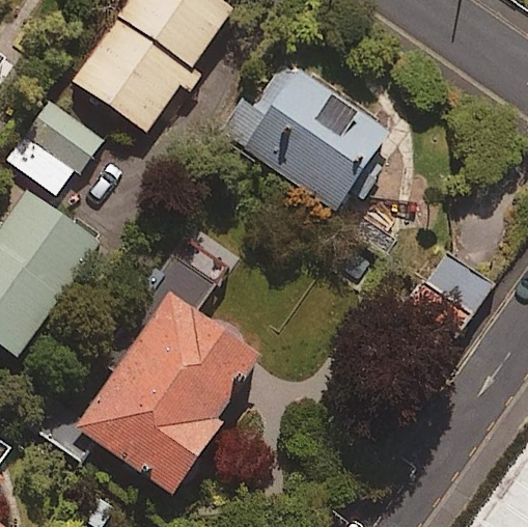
[(147,132),(177,88),(189,95),(209,67),(197,59),(231,10),(216,0),(129,0),(74,81),(147,132)]
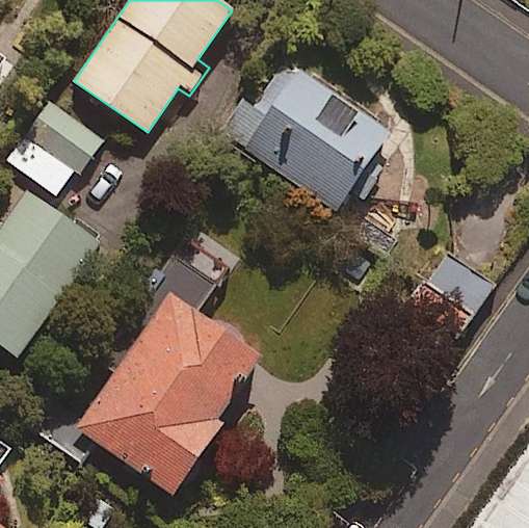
[(0,99),(0,96),(18,71),(0,57),(0,124),(12,107),(0,99)]
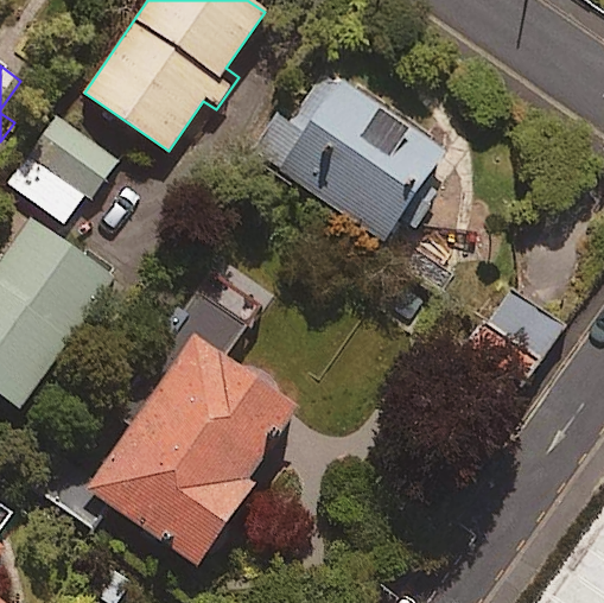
[(445,152),(329,70),(293,120),(284,113),(256,150),(382,240),(445,152)]
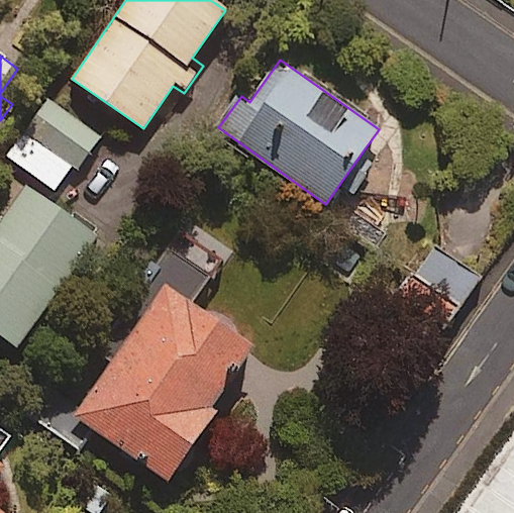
[(6,152),(55,191),(75,165),(80,169),(107,134),(52,93),(6,152)]
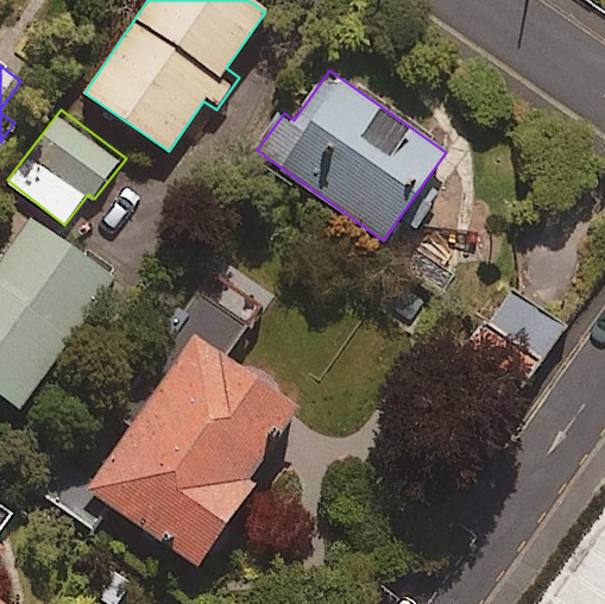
[(0,400),(17,411),(112,282),(31,219),(0,259),(0,400)]
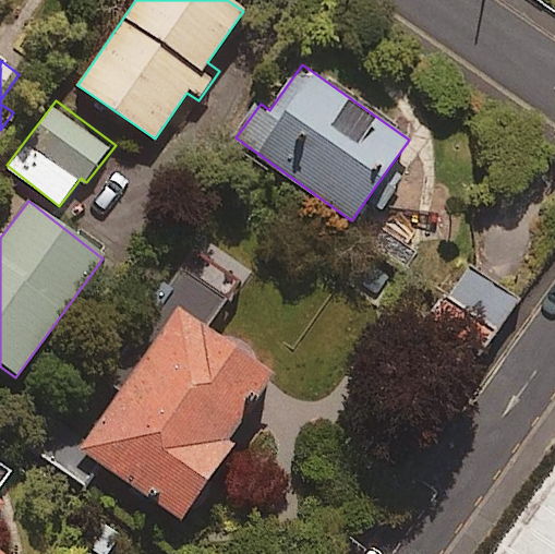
[(479,263),(453,297),(498,333),(525,299),(479,263)]
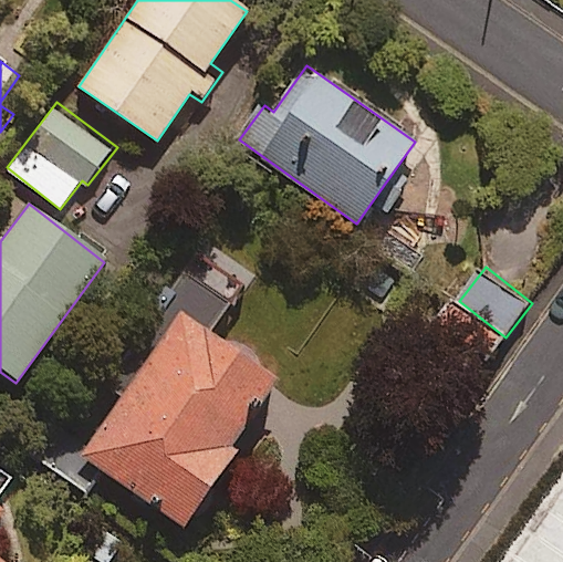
[(280,383),(178,314),(81,458),(184,527),(280,383)]
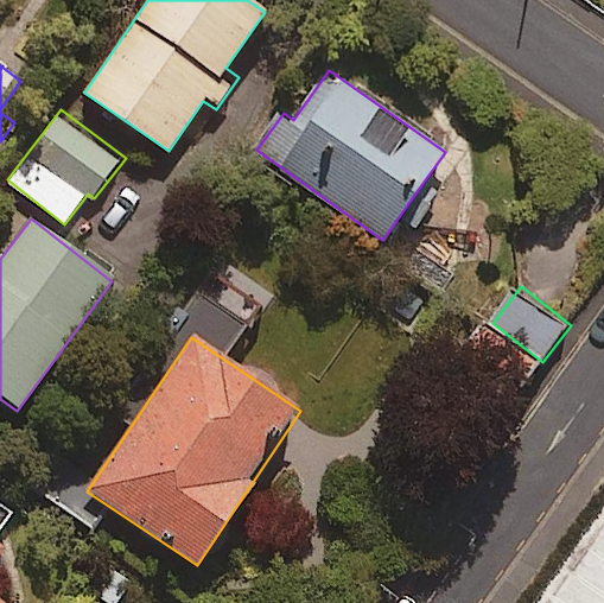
[(603,501),(531,602),(603,602),(603,501)]
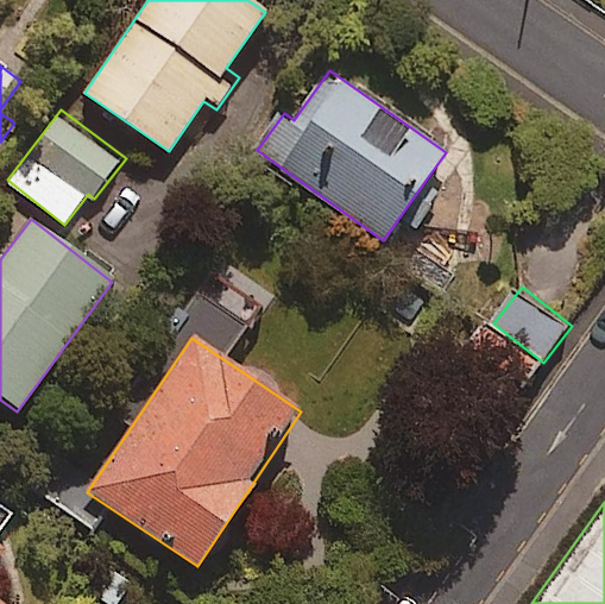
All buildings are outlined.
